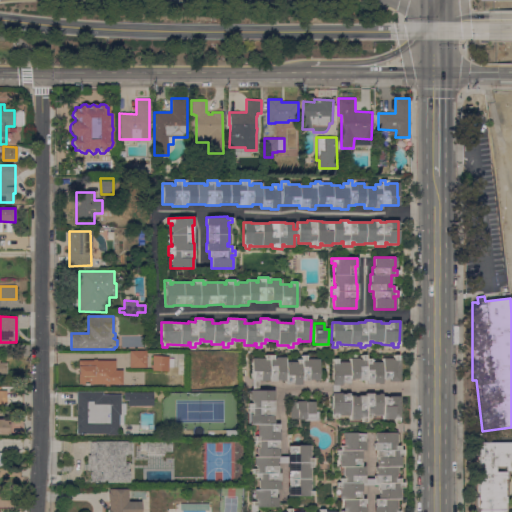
[(128,351),(145,351),(145,367),(128,367),(128,353),(128,351)]
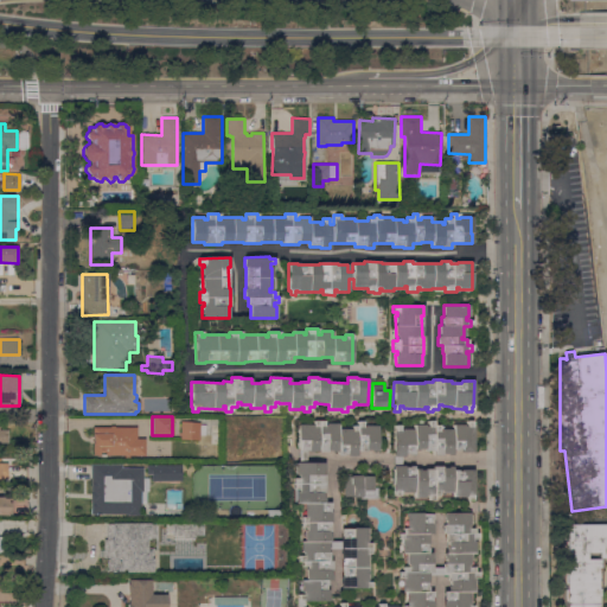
[(305,451),(305,452),(299,452),(299,440),(298,440),(298,425),(313,425),(313,421),(324,421),(324,426),(326,426),(326,423),(338,423),(338,429),(352,429),(352,427),(357,427),(357,422),(363,422),(363,427),(365,427),(365,426),(377,426),(377,452),(371,452),(371,451),(366,451),(366,452),(357,452),(357,457),(347,457),(347,455),(343,454),(343,457),(338,455),(338,452),(332,452),(332,451),(327,451),(327,452),(308,452),(308,451),(307,451),(305,451)]
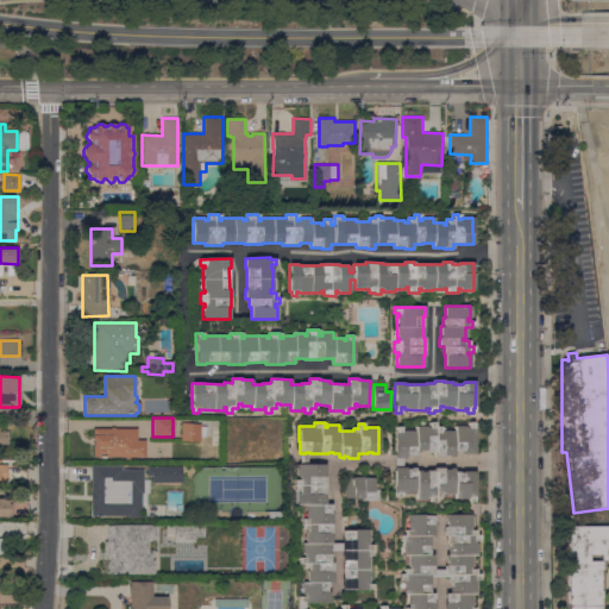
[(393,457),(393,431),(394,431),(394,427),(399,427),(399,432),(401,432),(401,431),(413,431),(413,426),(424,426),(424,427),(427,427),(427,422),(432,422),(432,427),(438,427),(438,432),(440,432),(440,431),(452,431),(451,426),(463,426),(463,427),(466,427),(465,422),(471,422),(471,426),(472,426),(472,453),(458,453),(458,451),(451,451),(451,457),(447,457),(447,454),(441,454),(441,456),(432,457),(432,452),(424,452),(424,451),(418,451),(418,452),(413,452),(413,456),(408,457),(408,454),(403,456),(403,458),(400,457),(393,458),(393,457)]
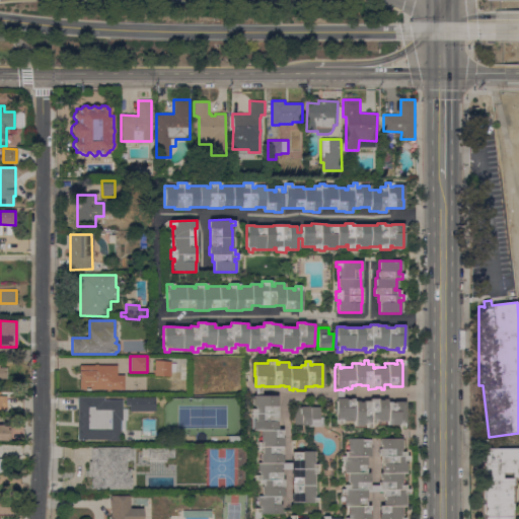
[(171,362),(171,363),(175,364),(175,372),(171,372),(171,375),(170,375),(170,377),(154,376),(154,373),(153,373),(153,370),(154,370),(154,361),(171,362)]
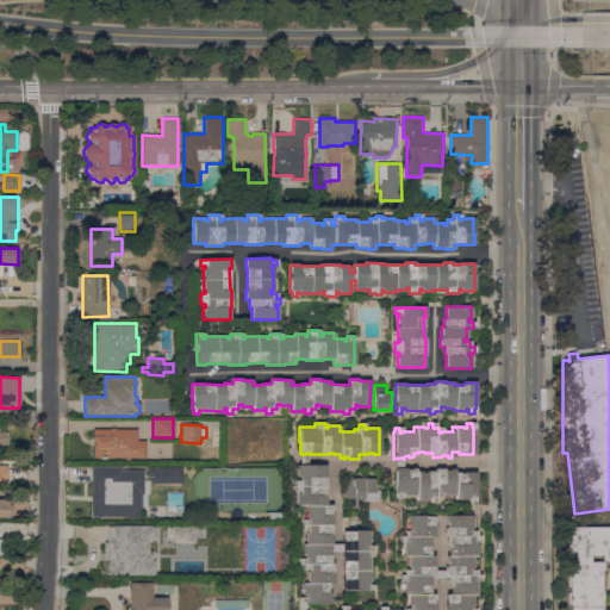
[(137,431),(137,441),(144,441),(144,459),(92,459),(92,430),(125,431),(137,431)]
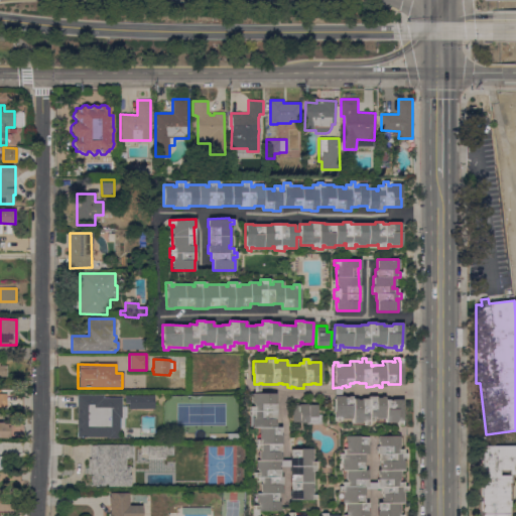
[(258,393),(252,393),(254,384),(259,384),(259,383),(261,383),(258,393)]
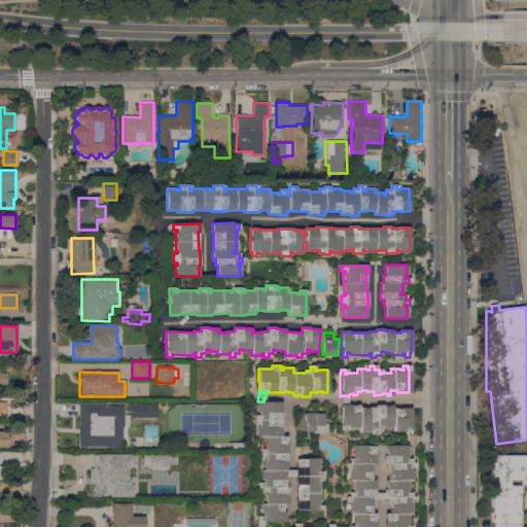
[(282,479),(283,479),(284,487),(286,486),(286,494),(285,494),(285,499),(286,499),(286,503),(282,503),(282,512),(283,512),(283,521),(264,521),(261,521),(261,520),(256,520),(256,516),(261,516),(261,513),(260,513),(260,503),(264,503),(264,493),(266,493),(266,491),(260,491),(260,487),(257,487),(257,482),(261,482),(261,480),(259,480),(259,469),(262,469),(262,460),(264,460),(264,457),(259,457),(259,449),(262,449),(262,436),(255,436),(255,426),(257,426),(257,424),(253,424),(252,415),(257,415),(257,412),(255,412),(255,401),(257,401),(264,401),(280,400),(280,408),(278,408),(278,412),(280,412),(280,427),(278,427),(278,431),(280,431),(280,435),(285,435),(285,441),(284,441),(284,444),(285,444),(285,460),(283,460),(283,464),(285,464),(285,469),(284,469),(284,475),(282,475),(282,476),(282,479)]
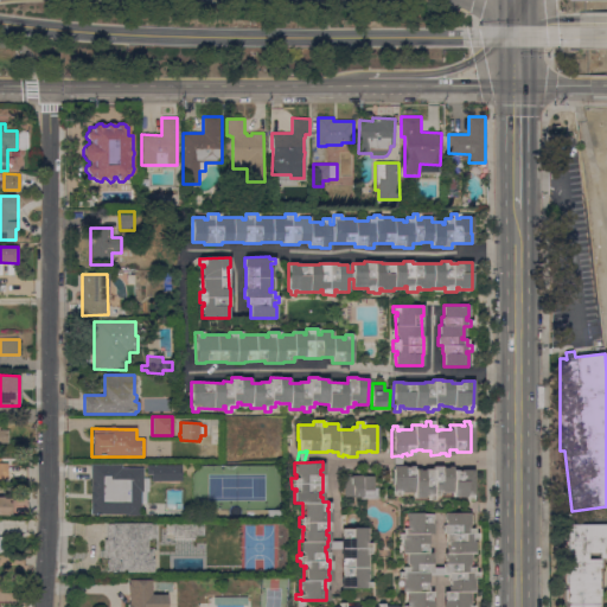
[(402,465),(402,467),(407,467),(407,466),(411,466),(411,468),(419,468),(419,470),(422,470),(422,468),(430,468),(430,466),(440,466),(440,467),(446,467),(446,466),(451,466),(451,470),(471,470),(472,497),(470,497),(470,499),(465,500),(465,497),(451,497),(451,492),(440,492),(440,490),(436,490),(436,496),(432,496),(432,499),(426,499),(426,494),(422,494),(423,497),(413,497),(413,492),(397,492),(397,494),(393,496),(393,492),(391,492),(391,466),(391,465),(400,465),(402,465)]
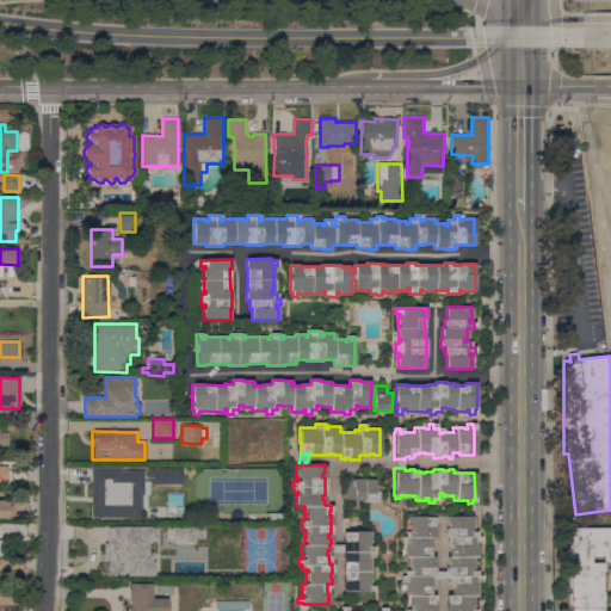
[(93,469),(121,469),(122,479),(127,479),(127,473),(142,473),(142,481),(149,481),(149,507),(141,507),(141,518),(129,518),(129,513),(110,513),(110,507),(93,507),(93,505),(92,505),(92,500),(93,500),(93,492),(96,492),(94,482),(93,483),(93,469)]
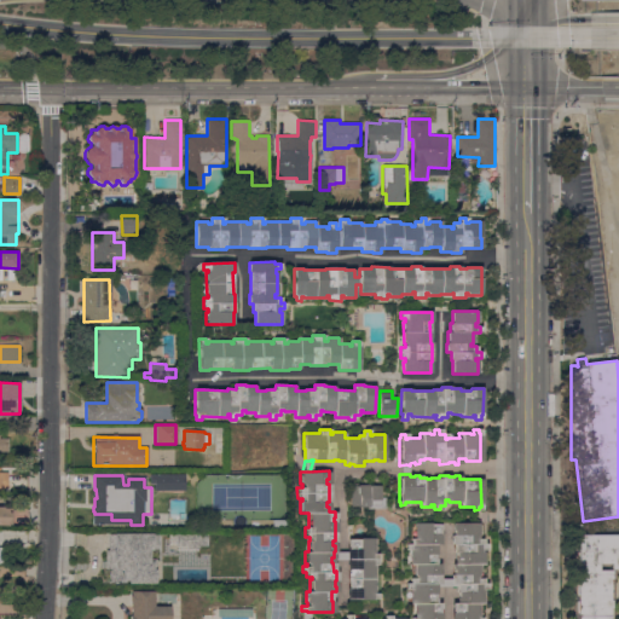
[(184,476),(184,490),(156,490),(156,482),(150,482),(150,476),(184,476)]
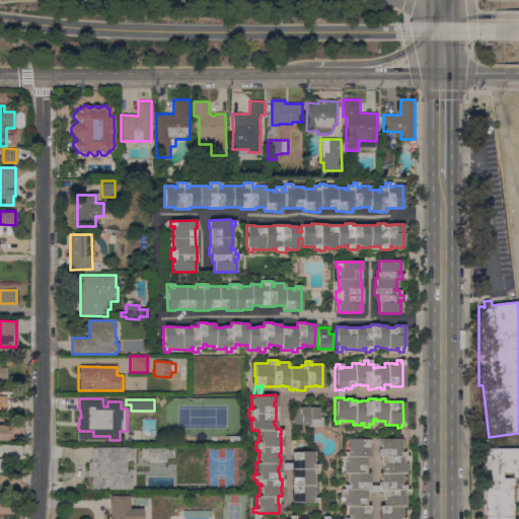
[(309,427),(309,425),(295,425),(295,408),(318,408),(319,418),(323,418),(323,427),(309,427)]
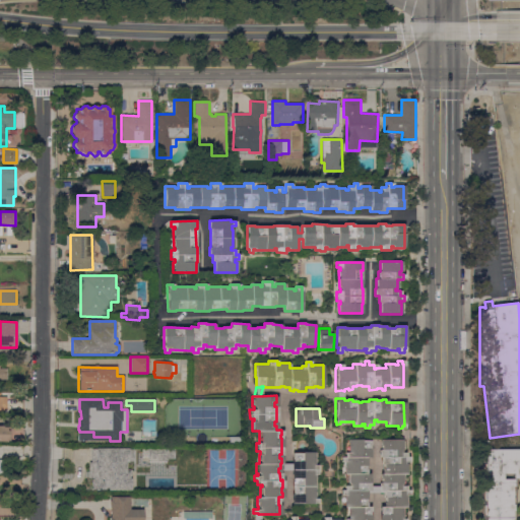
[(0,442),(0,426),(2,426),(2,428),(11,428),(11,442),(0,442)]
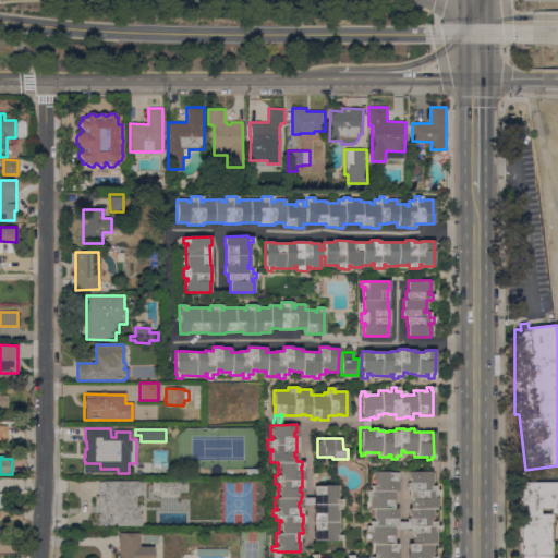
[(397,526),(393,526),(393,529),(393,535),(392,535),(392,540),(393,540),(393,544),(398,544),(397,549),(397,553),(398,553),(398,557),(371,557),(373,557),(373,544),(370,544),(370,531),(366,531),(366,526),(370,526),(370,522),(374,522),(374,509),(370,509),(370,496),(366,496),(366,490),(371,490),(371,486),(373,486),(373,472),(398,473),(398,477),(396,477),(396,482),(398,482),(398,490),(393,490),(393,500),(392,500),(392,504),(393,504),(393,508),(397,508),(397,513),(396,513),(396,518),(397,519),(397,522),(397,526)]
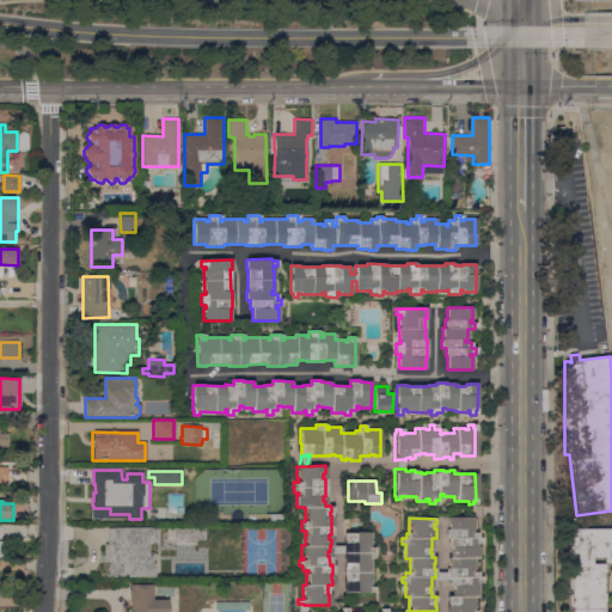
[(447,568),(448,568),(448,563),(447,563),(447,558),(450,558),(450,551),(451,551),(451,548),(450,548),(450,538),(447,538),(447,530),(448,530),(448,525),(447,524),(447,518),(473,518),(473,531),(470,531),(470,533),(477,533),(476,538),(481,538),(481,544),(476,544),(476,546),(478,546),(478,557),(473,557),(473,569),(472,569),(472,570),(471,570),(471,573),(477,573),(477,577),(481,577),(481,583),(476,582),(476,586),(478,586),(477,597),(473,597),(473,609),(471,609),(471,611),(476,611),(446,611),(446,606),(447,606),(447,603),(446,603),(446,597),(452,597),(452,592),(453,592),(453,586),(451,586),(452,580),(452,577),(447,577),(447,573),(447,568)]
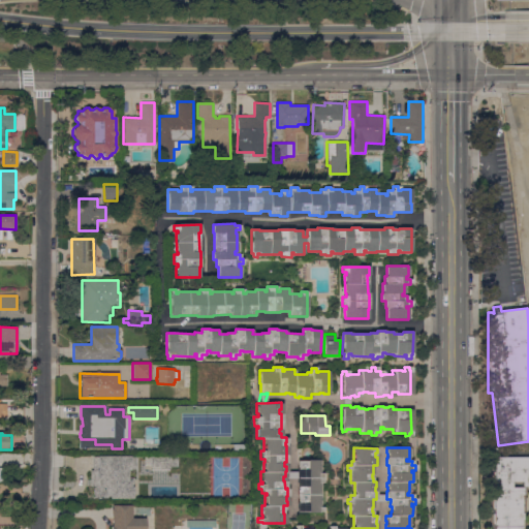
[(129,487),(132,487),(132,498),(107,498),(107,494),(104,494),(104,487),(98,487),(98,481),(95,481),(95,470),(98,470),(98,468),(93,468),(93,456),(134,456),(134,469),(127,468),(127,480),(129,480),(129,487)]
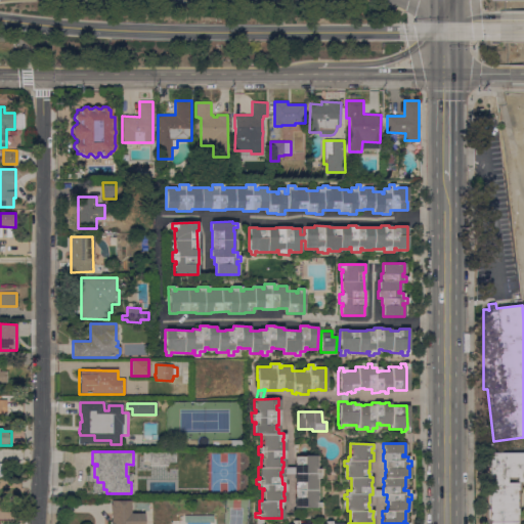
[(487,523),(487,453),(523,453),(523,482),(516,482),(516,477),(506,478),(506,483),(516,483),(517,489),(518,497),(514,497),(514,501),(518,501),(518,510),(517,510),(517,515),(514,515),(514,523),(487,523)]
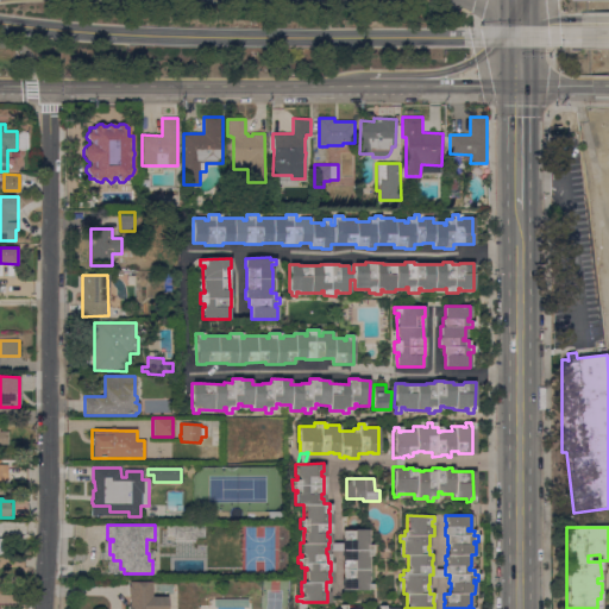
[(339,539),(340,539),(340,535),(339,535),(339,531),(351,531),(351,528),(365,528),(365,544),(369,545),(369,554),(366,554),(366,583),(369,583),(369,590),(339,589),(339,577),(340,577),(340,575),(339,575),(339,563),(340,563),(340,559),(339,559),(339,550),(339,542),(339,539)]
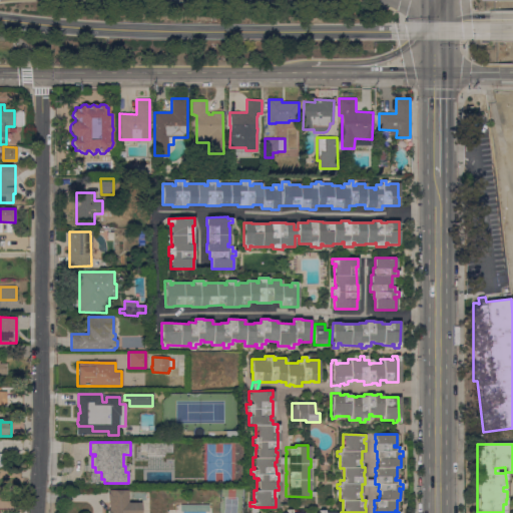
[(107,512),(107,510),(109,510),(109,501),(107,501),(107,494),(109,494),(109,490),(128,490),(128,503),(141,503),(141,512),(107,512)]
